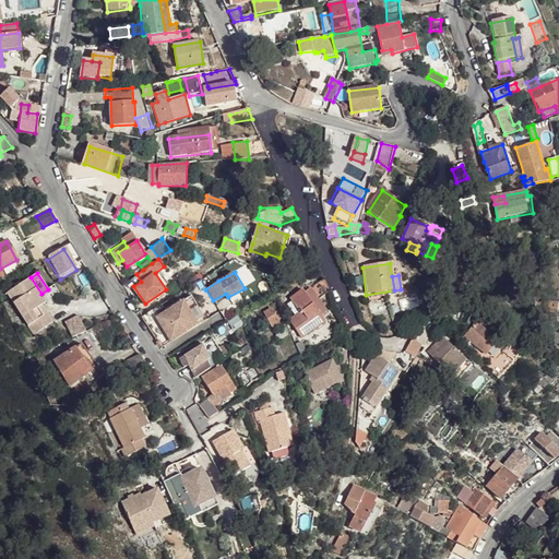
[(31,278),(8,293),(35,335),(54,322),(48,313),(44,316),(38,308),(43,305),(46,302),(31,278)]
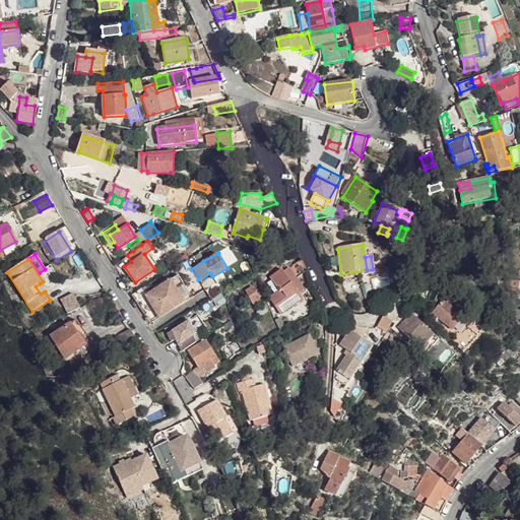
[(307,272),(302,261),(291,269),(290,271),(296,280),(299,279),(307,272)]
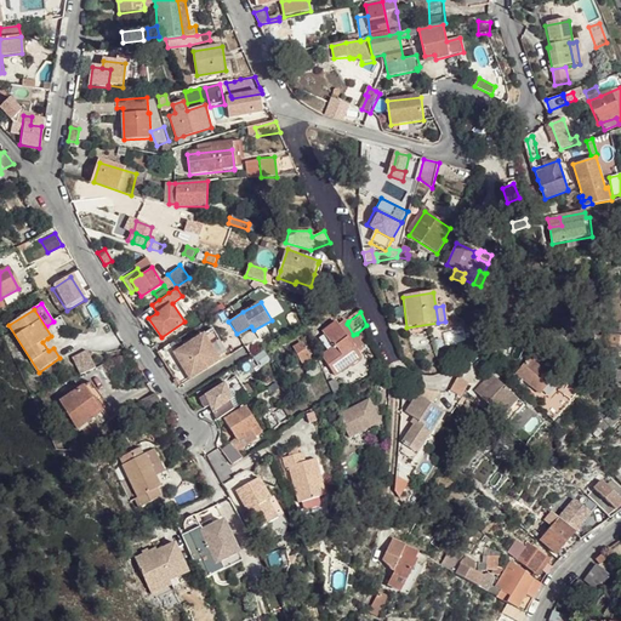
[(340,325),(357,351),(364,346),(357,334),(353,335),(347,324),(348,322),(347,319),(340,325)]
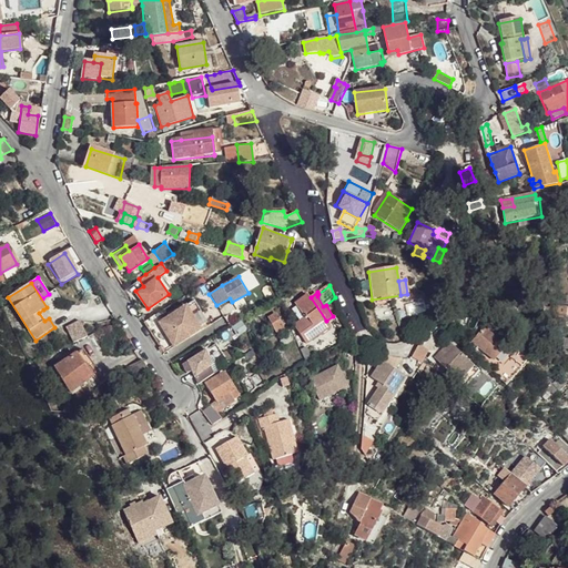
[(311,297),(310,294),(295,304),(297,306),(292,311),(300,322),(295,325),(307,343),(331,327),(326,321),(311,297)]
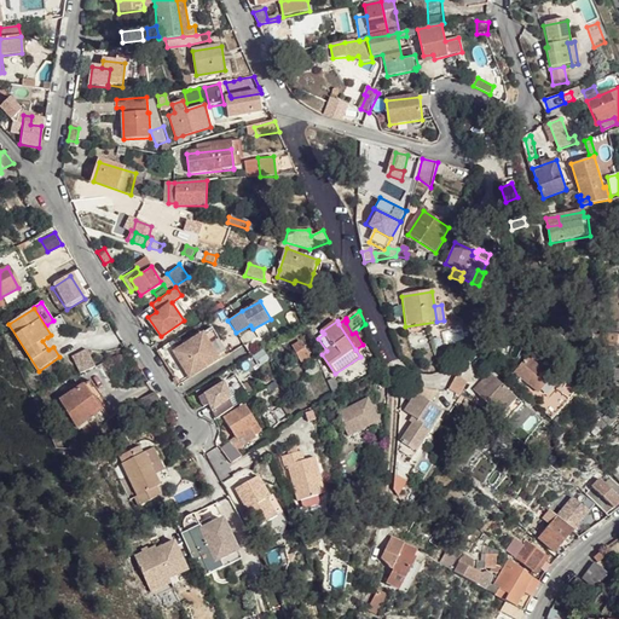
[(213,329),(203,334),(218,357),(225,352),(213,329)]
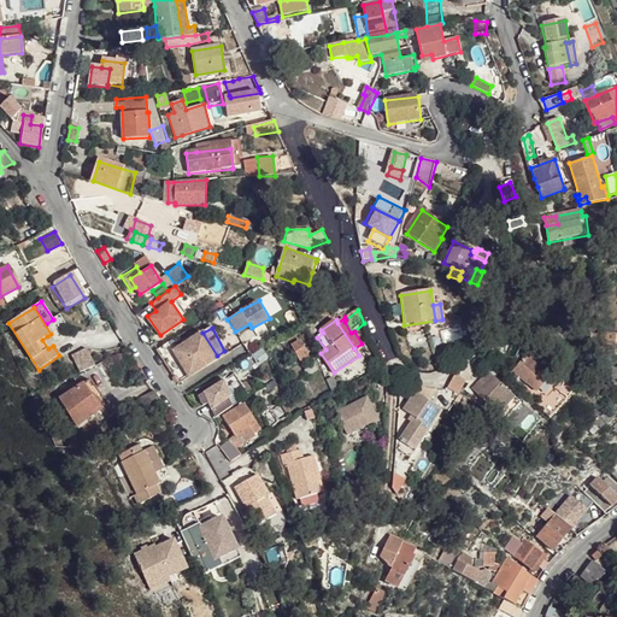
[(203,333),(174,351),(189,377),(218,359),(217,356),(203,333)]
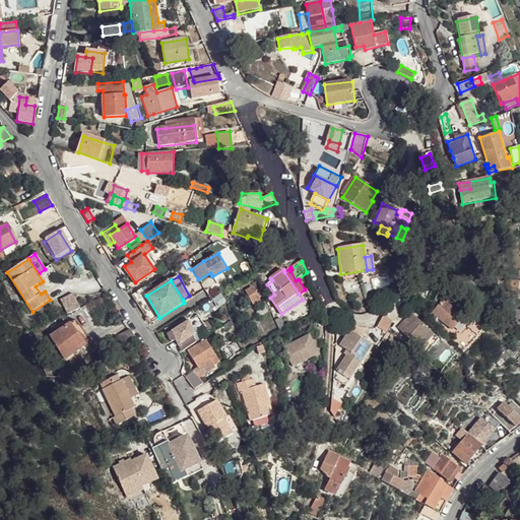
[(519,281),(508,282),(508,299),(519,298),(519,281)]
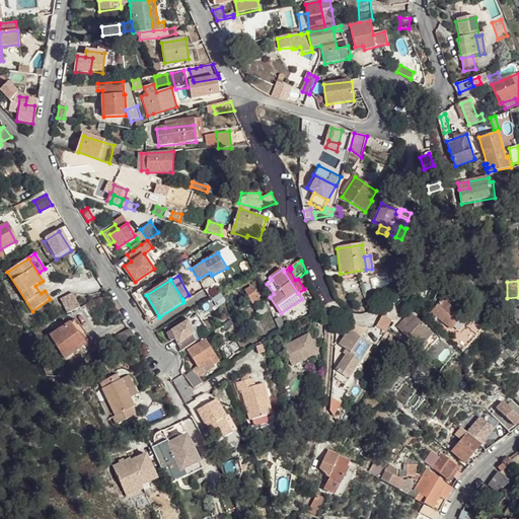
[(40,283),(35,286),(41,293),(45,291),(40,283)]
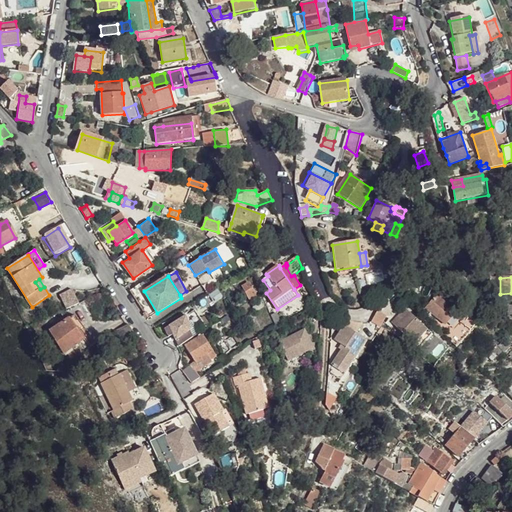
[(255,295),(249,284),(243,288),(249,299),(255,295)]
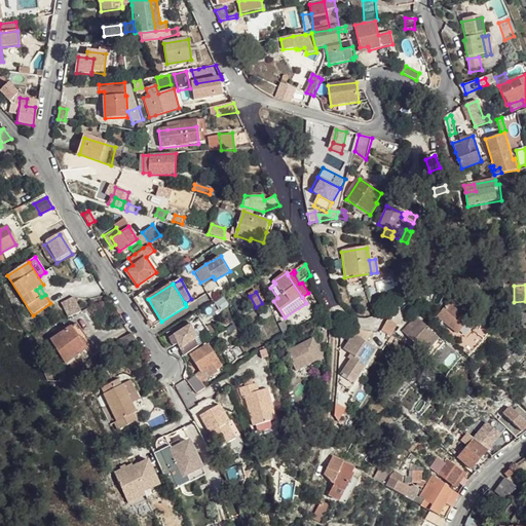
[(71,298),(61,303),(68,318),(78,313),(71,298)]
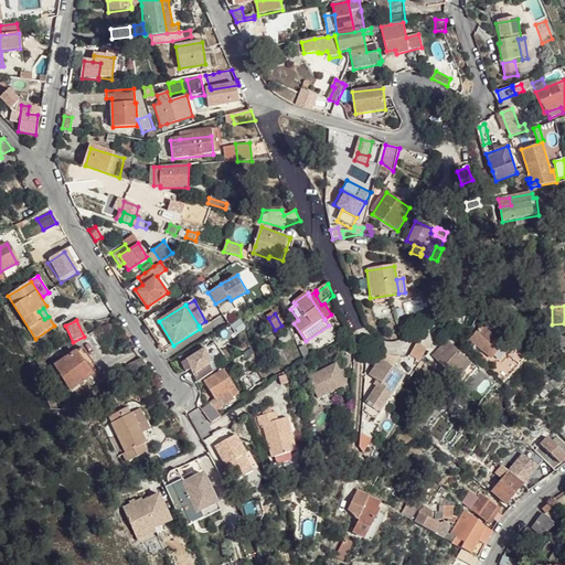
[(241,321),(232,327),(237,334),(245,329),(241,321)]
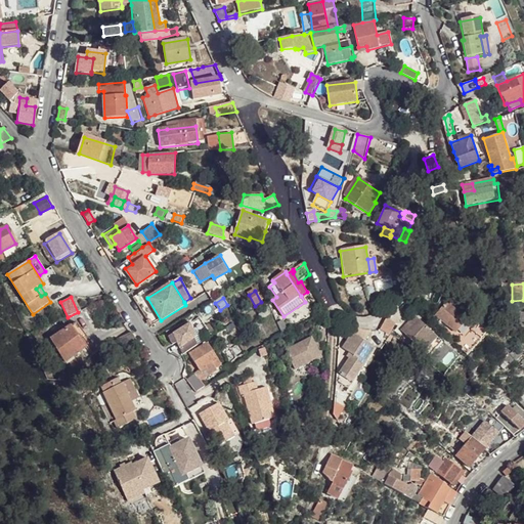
[(462,311),(464,308),(452,298),(445,305),(457,316),(462,311)]
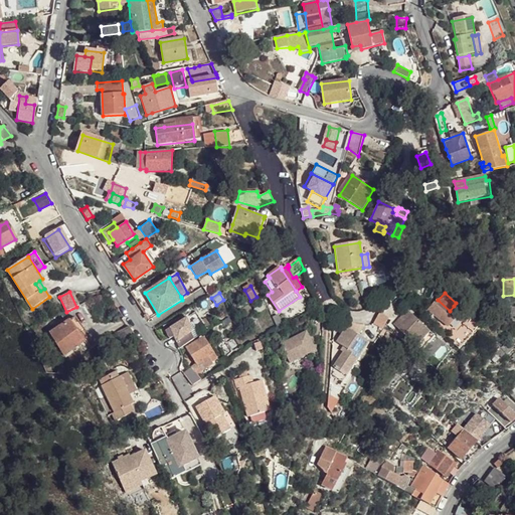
[(438,300),(430,309),(450,327),(462,313),(457,309),(454,306),(450,311),(438,300)]
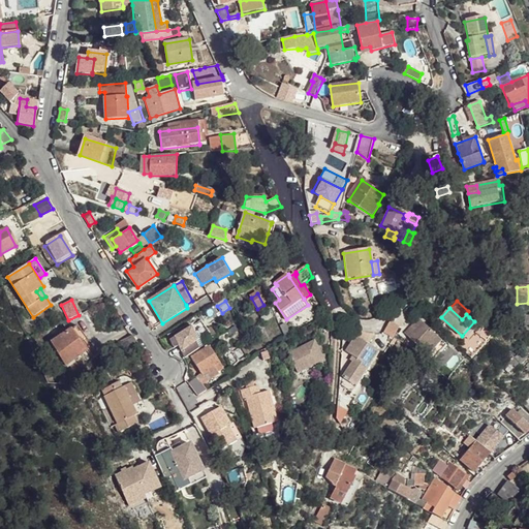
[(270,313),(261,318),(263,323),(273,318),(270,313)]
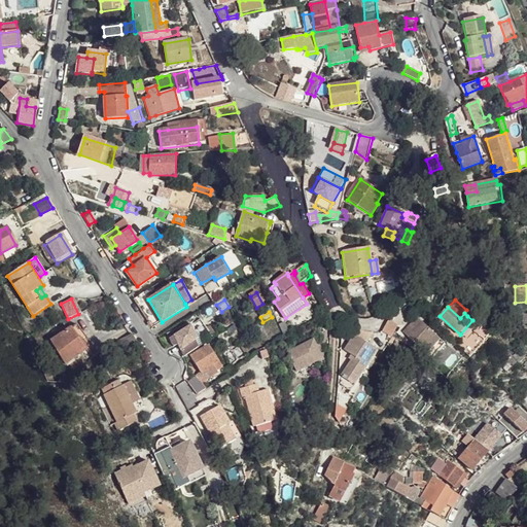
[(460,335),(440,316),(438,319),(444,324),(441,328),(455,342),(460,335)]
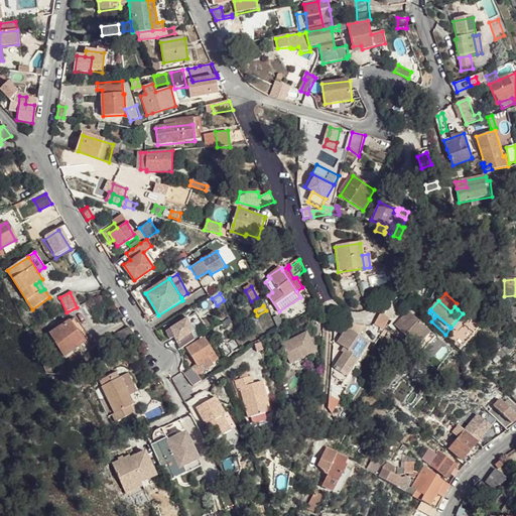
[(433,333),(410,311),(396,327),(419,348),(433,333)]
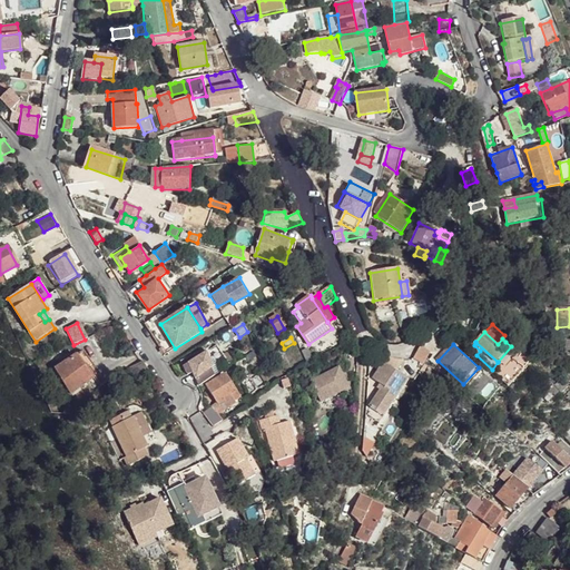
[(89,345),(84,350),(90,360),(97,355),(89,345)]
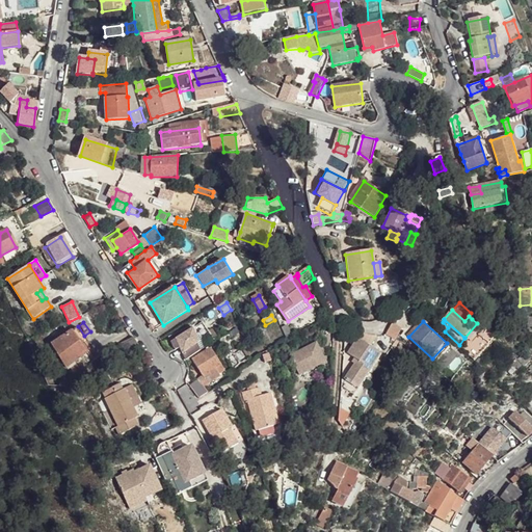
[(182,353),(185,360),(204,348),(215,342),(219,339),(212,328),(209,331),(203,322),(193,328),(197,336),(194,338),(198,344),(182,353)]
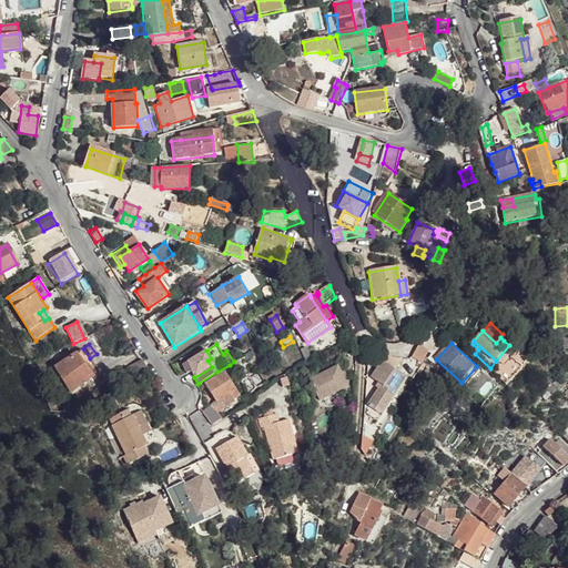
[(421,345),(412,356),(422,363),(430,350),(421,344),(421,345)]
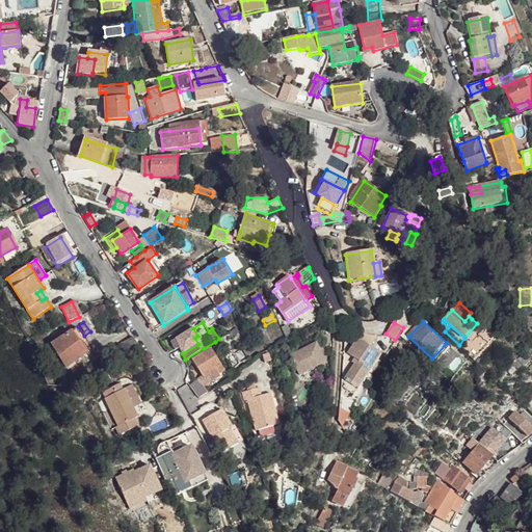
[(179,346),(182,353),(198,344),(194,338),(197,336),(193,328),(192,325),(168,338),(174,348),(179,346)]
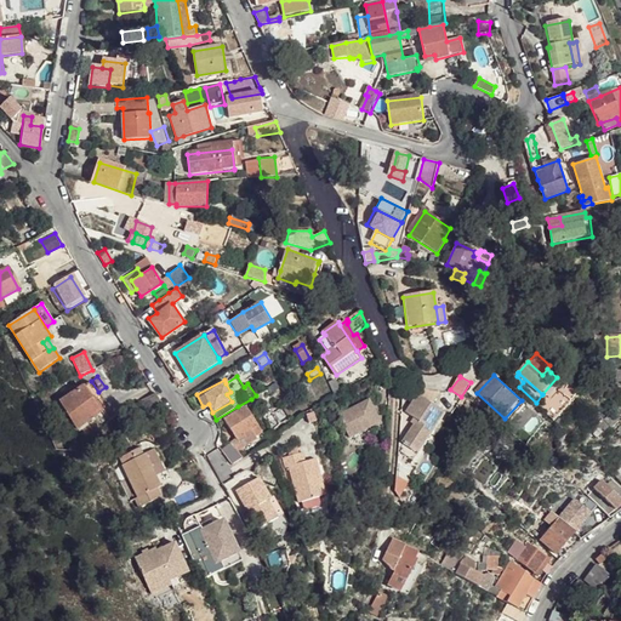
[(340,393),(335,380),(329,382),(334,396),(340,393)]
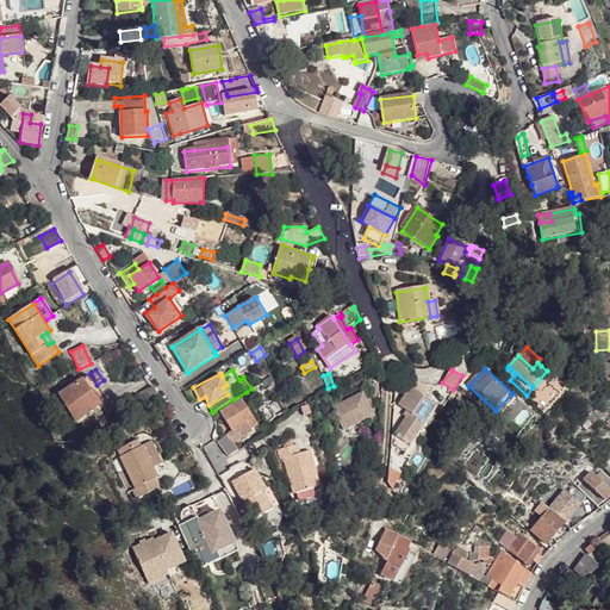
[(60,394),(76,422),(109,400),(97,385),(89,374),(60,394)]
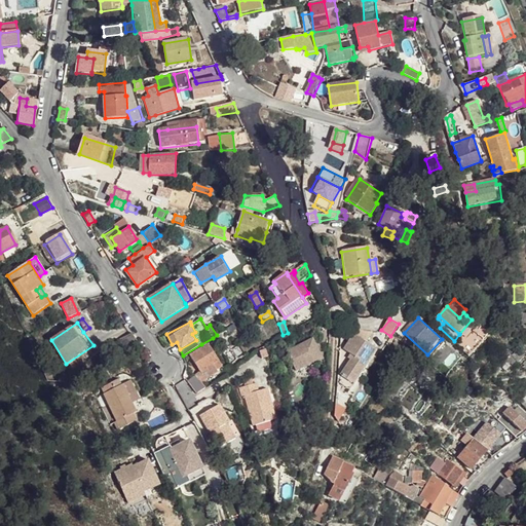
[(234,325),(228,329),(231,333),(237,329),(234,325)]
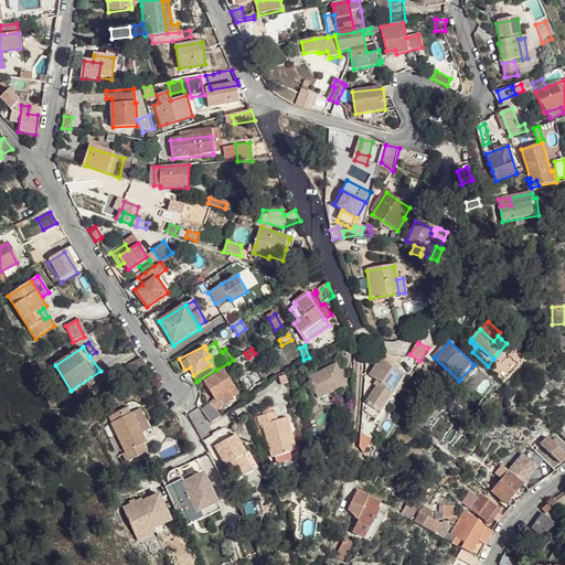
[(128,385),(147,375),(137,359),(120,368),(128,385)]
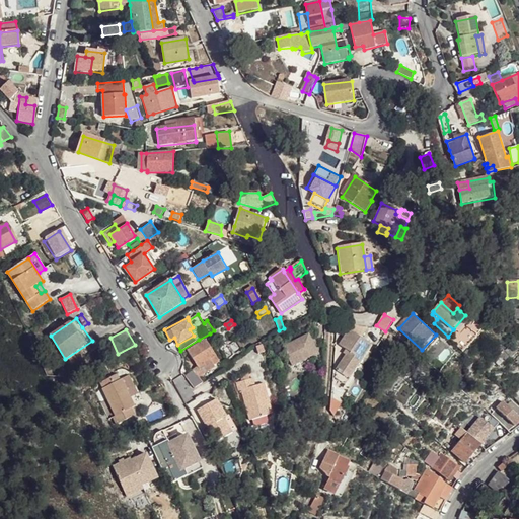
[(373,348),(350,331),(339,348),(346,353),(349,354),(346,358),(336,373),(349,382),(373,348)]
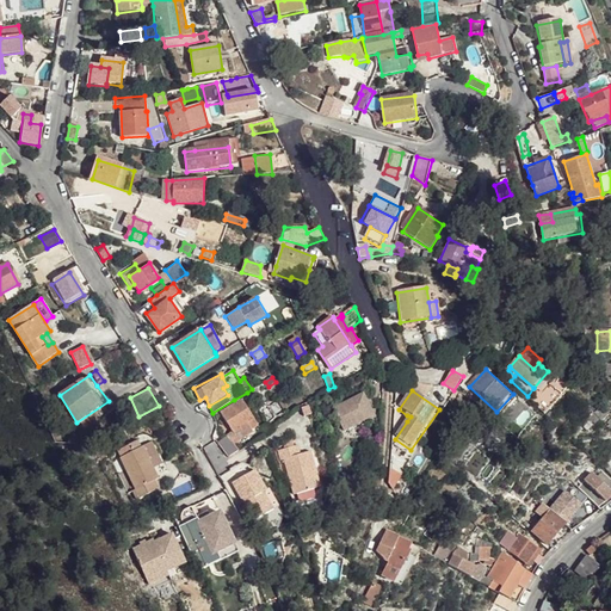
[(372,415),(362,392),(331,406),(343,430),(372,415)]
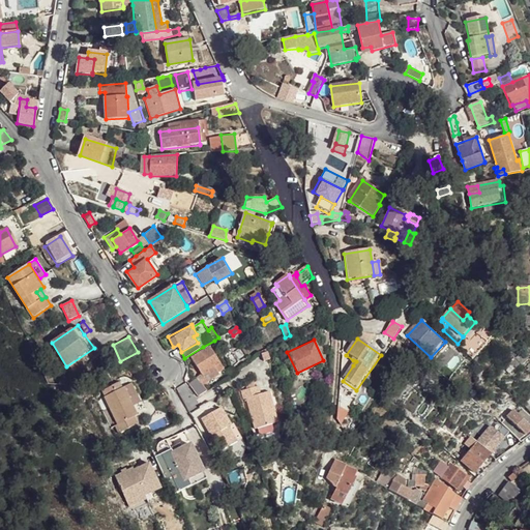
[(445,342),(431,357),(436,362),(449,347),(445,342)]
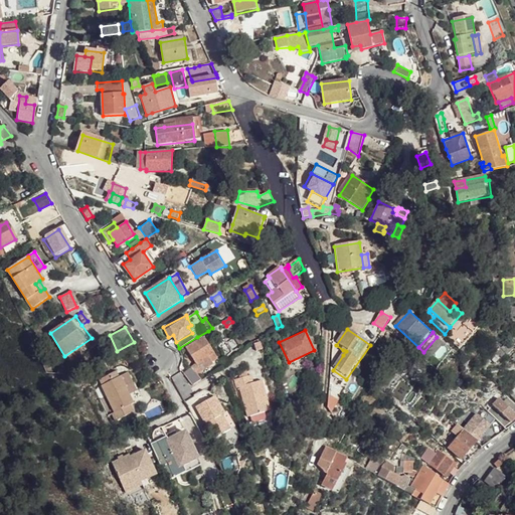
[(455,335),(450,340),(459,348),(464,343),(455,335)]
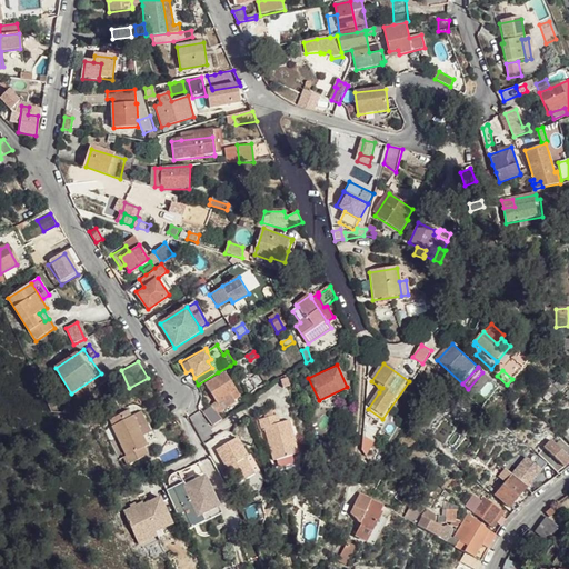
[(225,373),(207,385),(217,401),(220,406),(215,410),(218,413),(236,403),(231,395),(237,392),(225,373)]
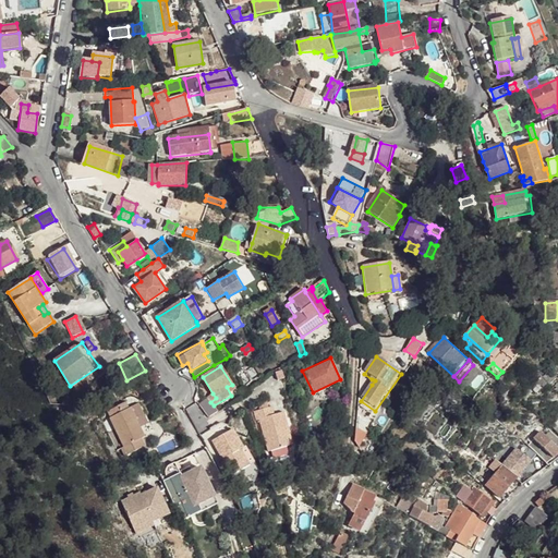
[(544,378),(544,379),(548,384),(549,386),(557,379),(550,372),(544,378)]
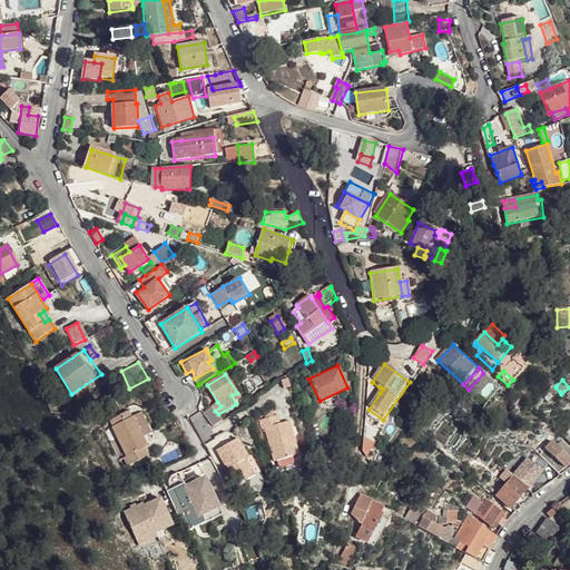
[(546,399),(550,403),(560,392),(556,387),(546,399)]
